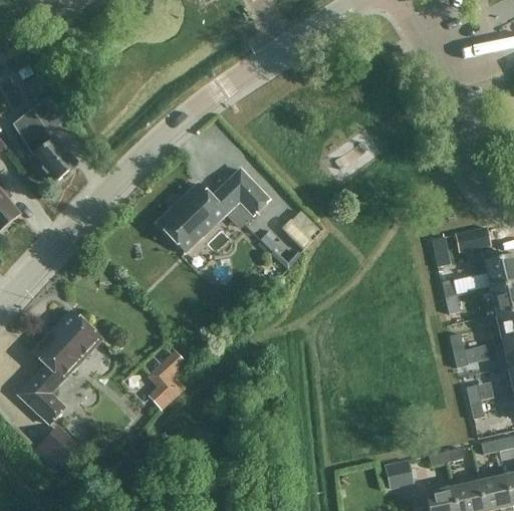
[(38,75),(23,83),(32,98),(46,90),(38,75)]
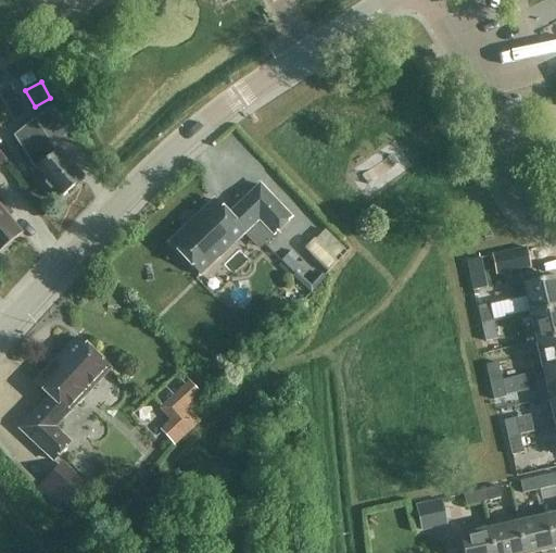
[(59,146),(55,149),(35,116),(14,134),(35,167),(33,170),(59,199),(85,176),(59,146)]
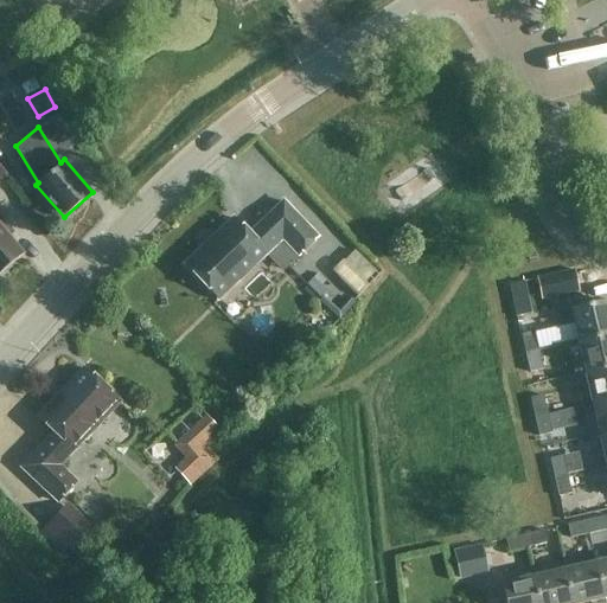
[(185,262),(212,292),(218,297),(283,236),(299,252),(317,235),(283,199),(248,232),(234,217),(185,262)]
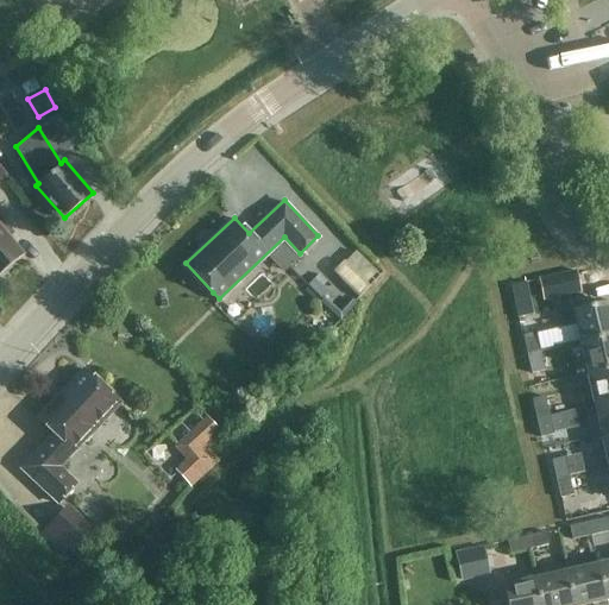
[(0,272),(26,252),(0,220),(0,272)]
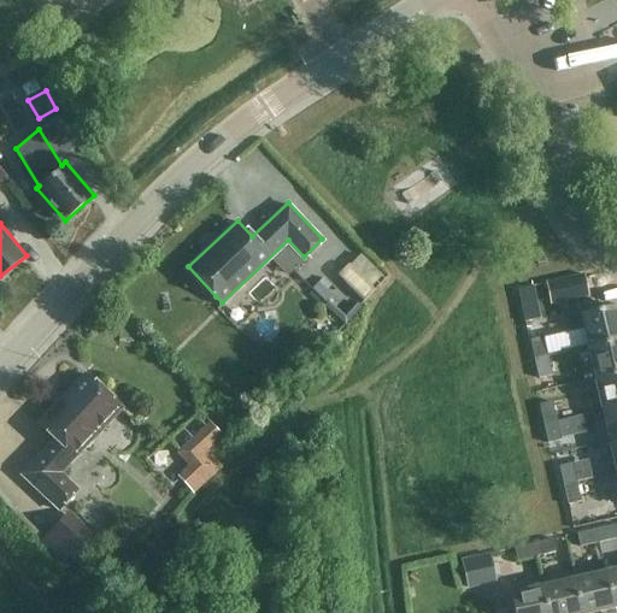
[(553,302),(581,296),(577,275),(548,281),(553,302)]
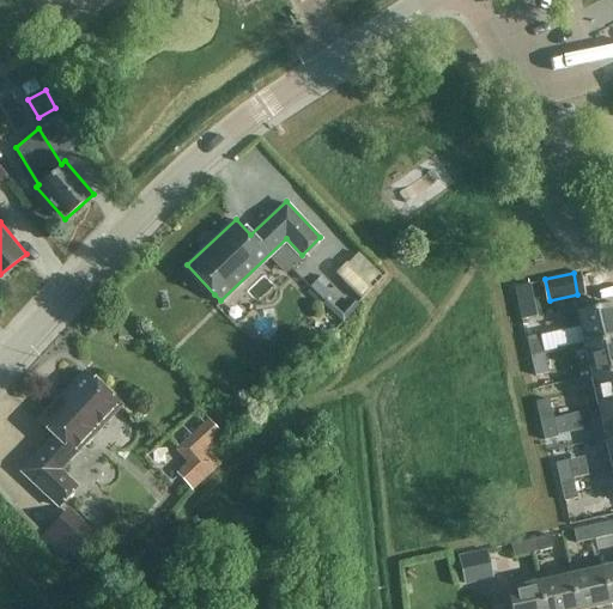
[(529,281),(513,286),(515,296),(532,291),(529,282),(529,281)]
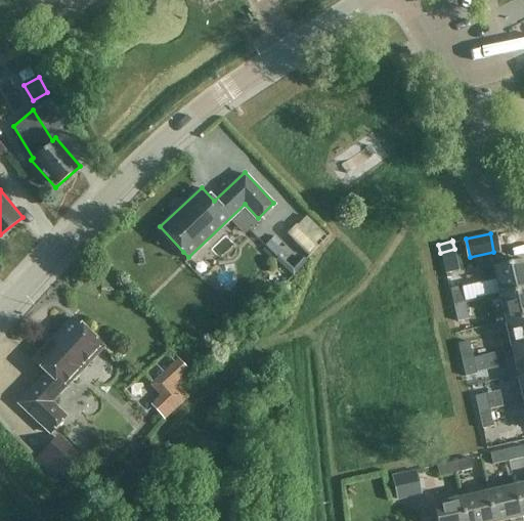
[(523,258),(492,266),(481,269),(484,280),(495,277),(499,293),(523,287),(523,258)]
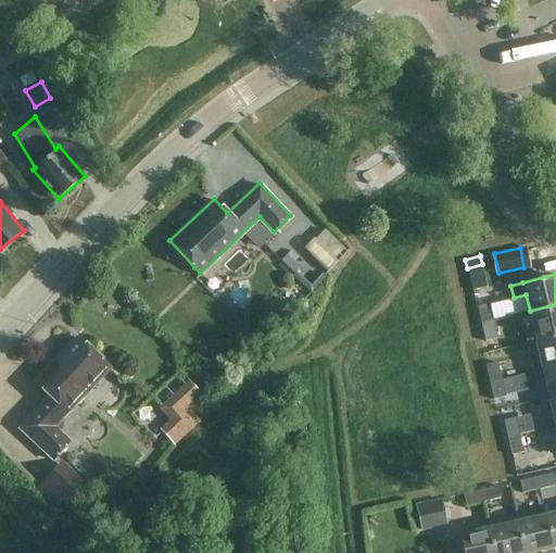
[(482,323),(493,319),(490,302),(478,305),(482,323)]
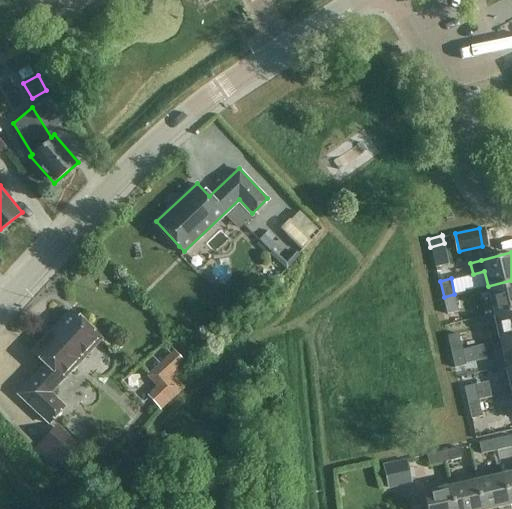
[(511,308),(511,280),(488,286),(494,312),(511,308)]
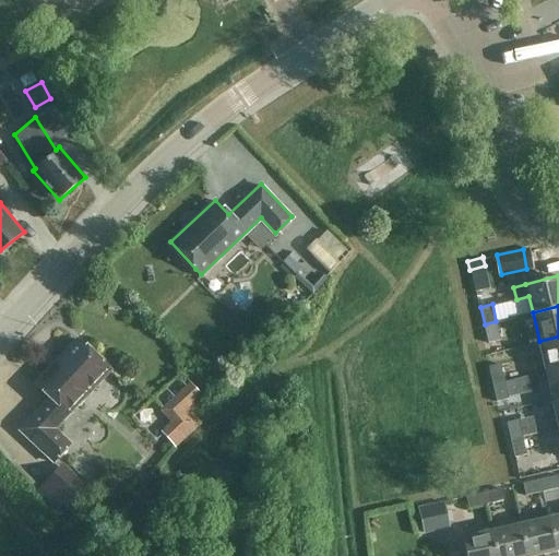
[(496,321),(485,324),(488,342),(500,339),(496,321)]
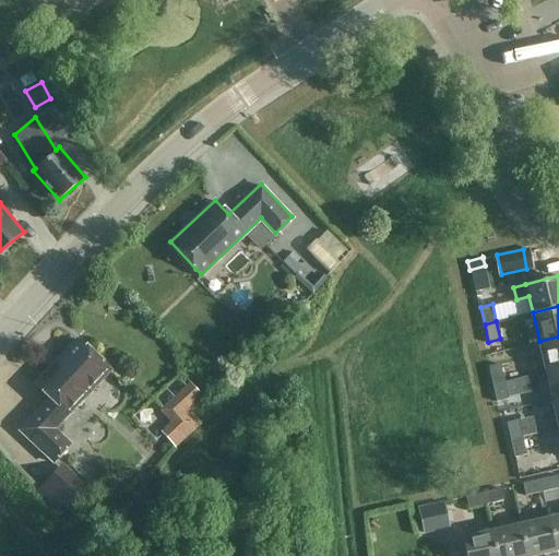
[(49,397),(19,429),(54,461),(71,442),(56,427),(110,368),(76,336),(35,382),(49,397)]
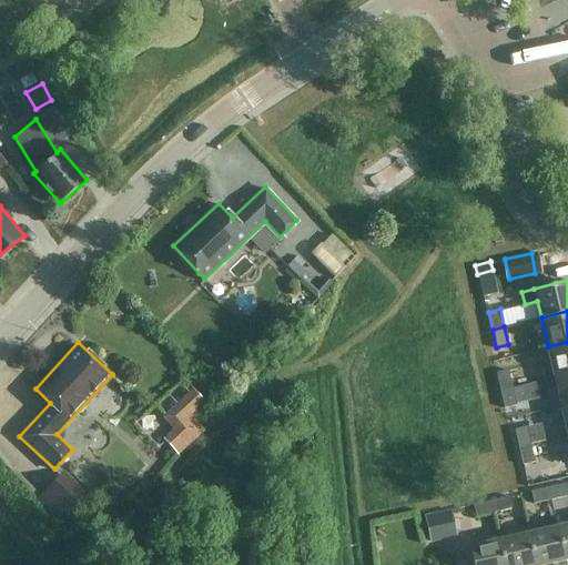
[(567,372),(567,342),(548,346),(555,376),(567,372)]
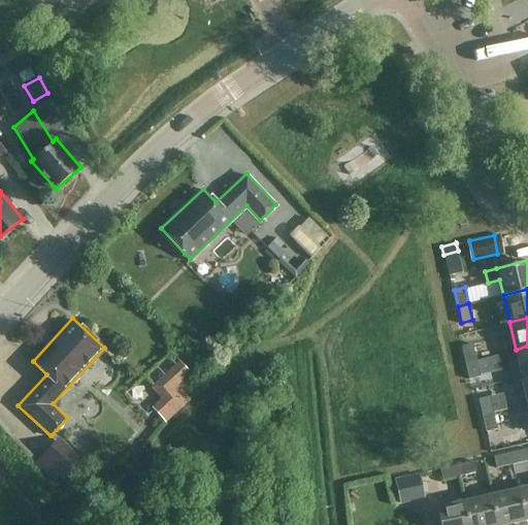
[(465,361),(476,359),(472,342),(461,345),(465,361)]
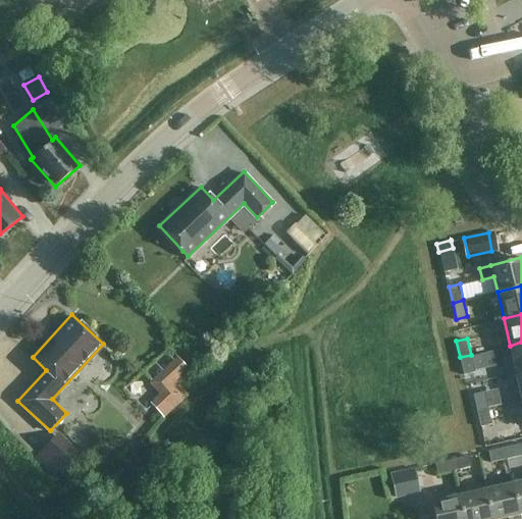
[(521,370),(521,342),(510,346),(516,372),(521,370)]
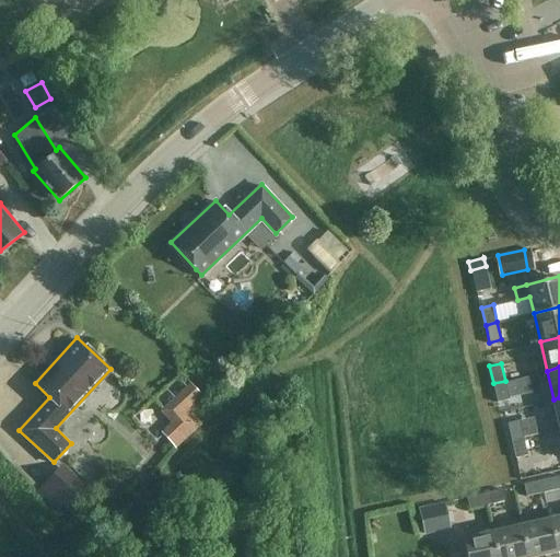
[(524,378),(508,382),(511,395),(527,392),(524,378)]
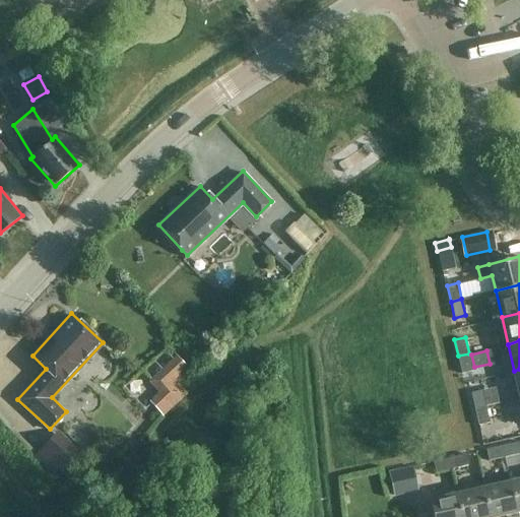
[(458,356),(462,372),(473,370),(469,353),(458,356)]
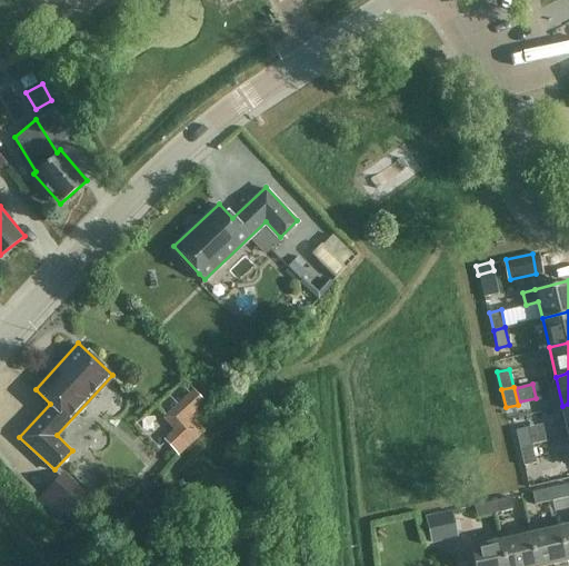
[(192,388),(161,417),(173,429),(163,438),(178,455),(205,429),(192,417),(207,404),(192,388)]
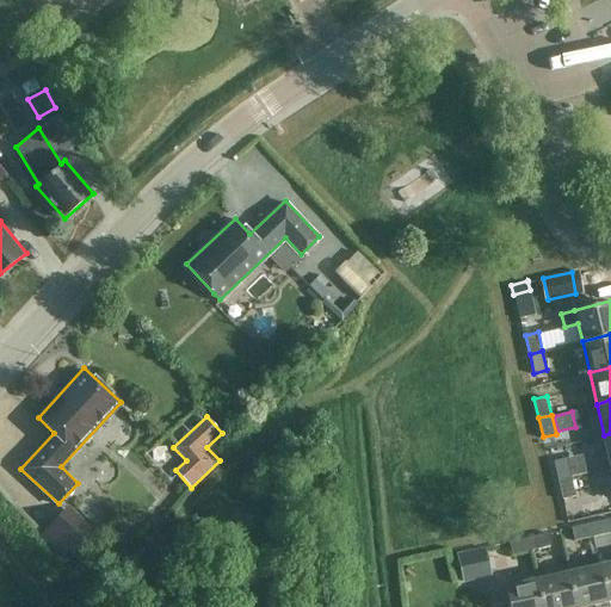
[(567,457),(554,459),(559,478),(572,476),(572,474),(586,471),(581,453),(567,457)]
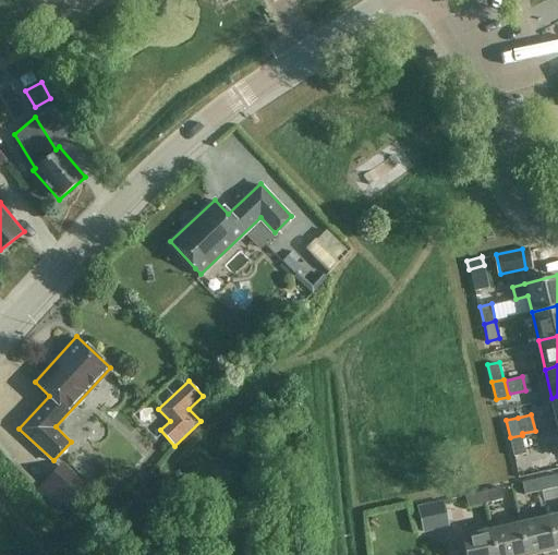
[(522,435),(510,437),(514,455),(526,451),(522,435)]
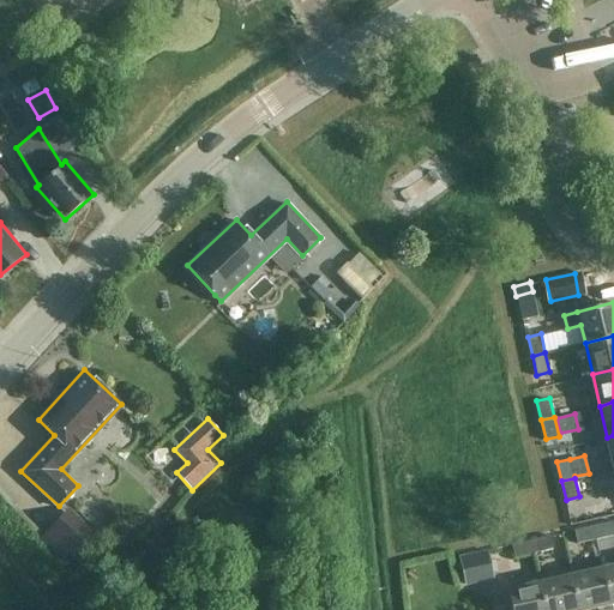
[(38,538),(73,568),(76,565),(102,535),(68,506),(44,532),(38,538)]
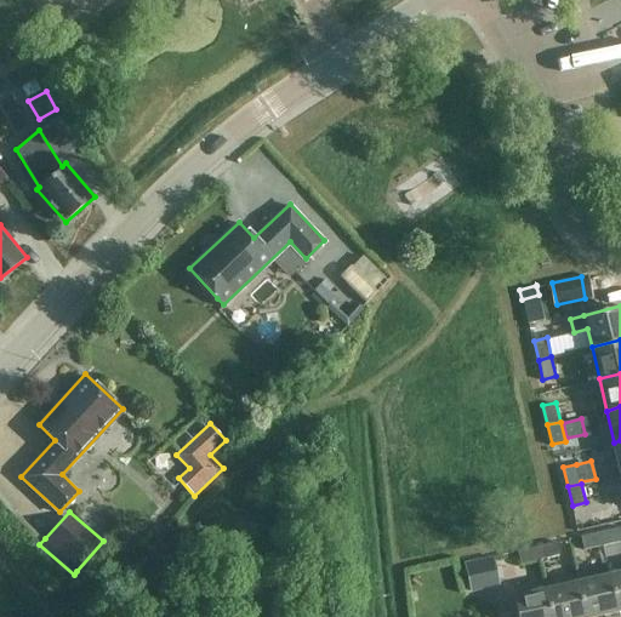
[(600,531),(604,543),(620,540),(620,531),(620,526),(600,531)]
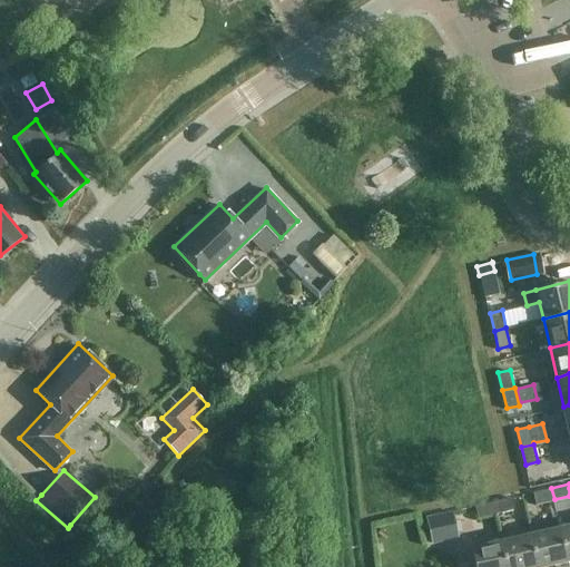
[(537,504),(554,499),(551,488),(533,491),(537,504)]
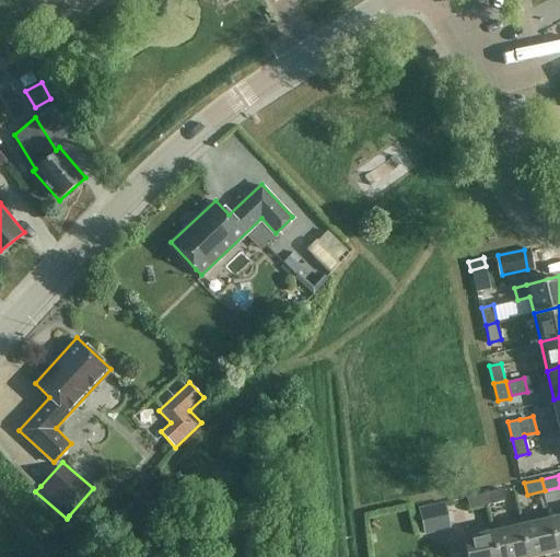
[(485,491),(487,503),(504,500),(501,488),(485,491)]
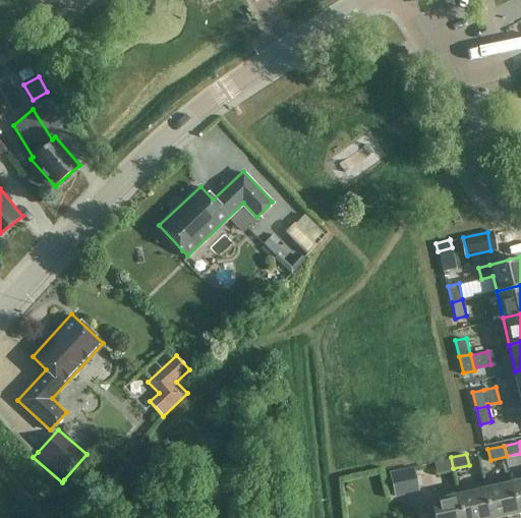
[(437,472),(453,468),(451,457),(435,461),(437,472)]
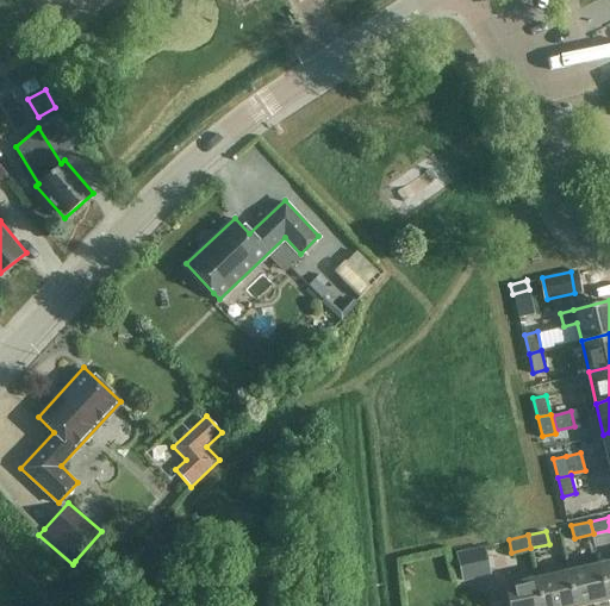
[(485,545),(456,553),(462,580),(491,574),(485,545)]
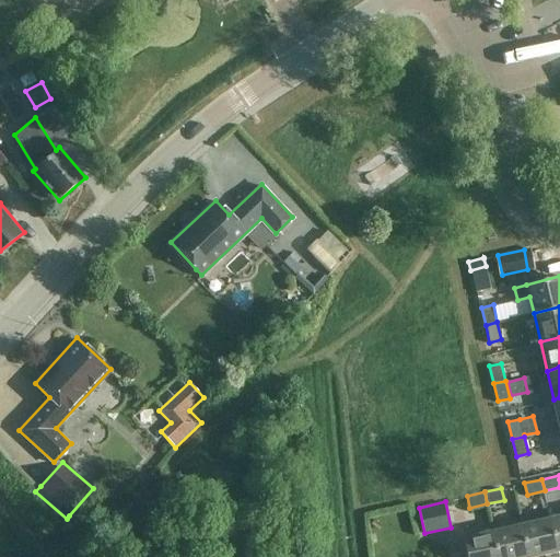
[(559,514),(550,518),(559,552),(559,550),(559,514)]
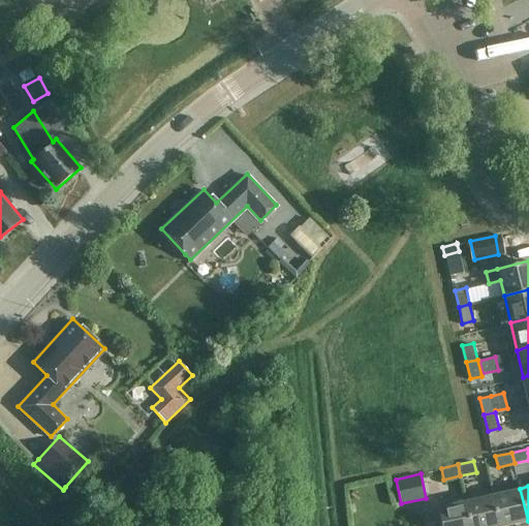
[(521,525),(528,524),(528,523),(528,520),(528,521),(520,489),(493,495),(500,525),(502,525),(516,523),(516,525),(521,525)]
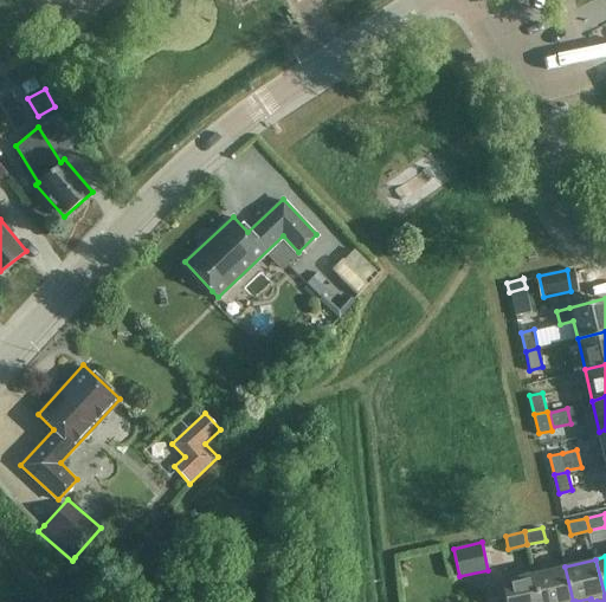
[(573,601),(565,567),(534,573),(541,601),(573,601)]
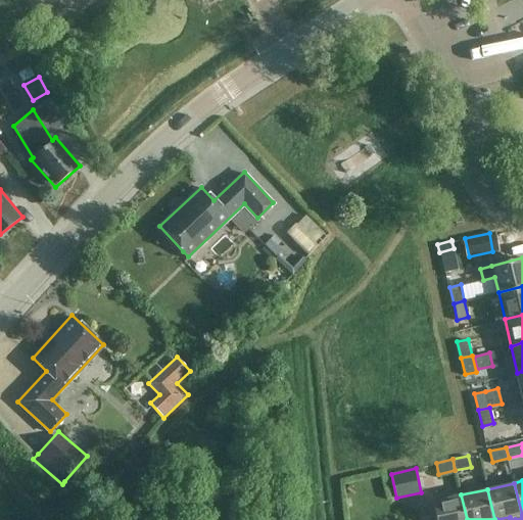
[(467,519),(461,494),(432,502),(436,519),(467,519)]
